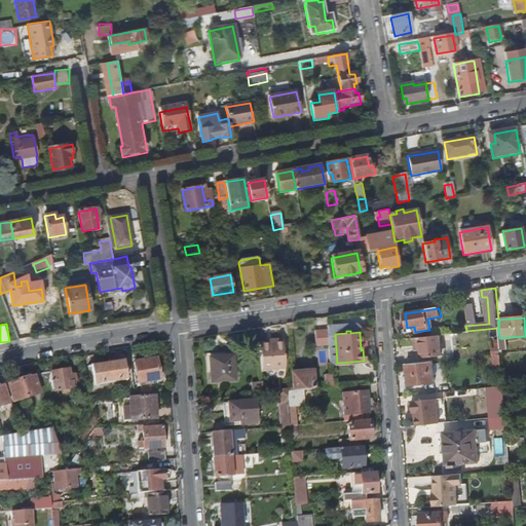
[(444,355),(442,335),(437,336),(428,336),(421,337),(422,350),(423,359),(444,355)]
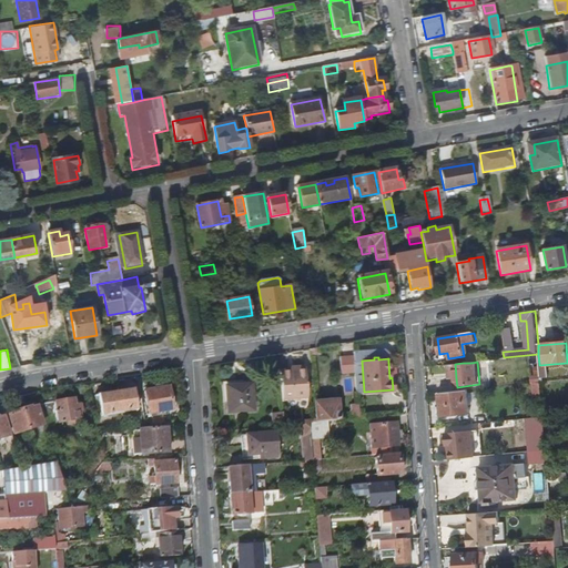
[(283,398),(301,397),(306,396),(305,368),(288,369),(281,371),(283,398)]
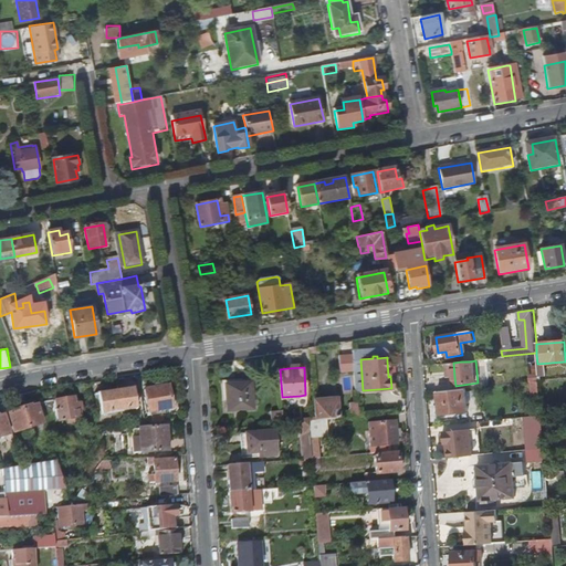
[(253,408),(251,381),(227,383),(228,399),(227,399),(227,409),(253,408)]
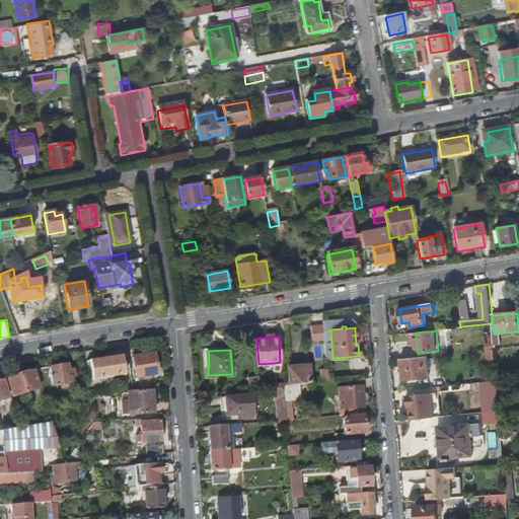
[(154,353),(133,357),(137,378),(158,375),(154,353)]
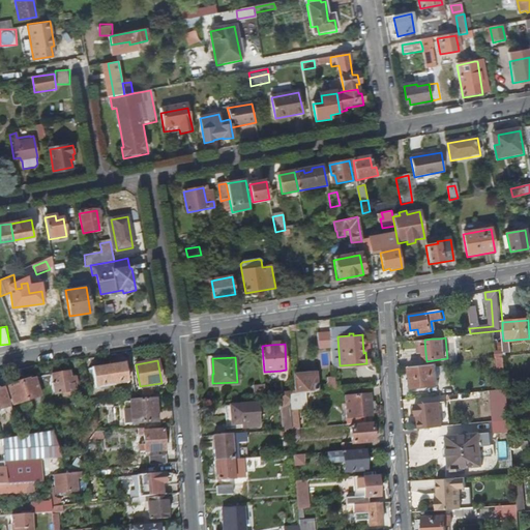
[(125,363),(92,369),(95,387),(128,382),(125,363)]
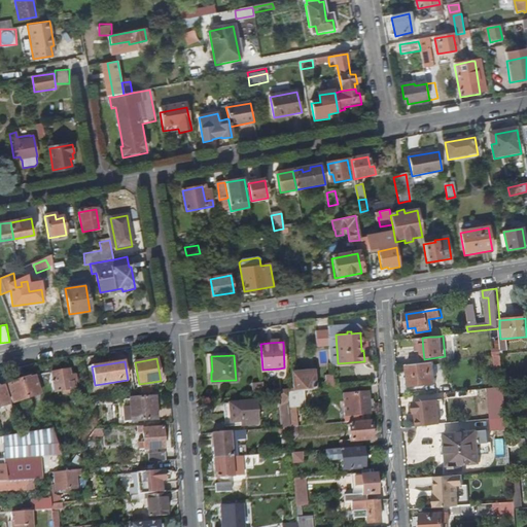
[(436,383),(434,362),(409,365),(411,386),(436,383)]
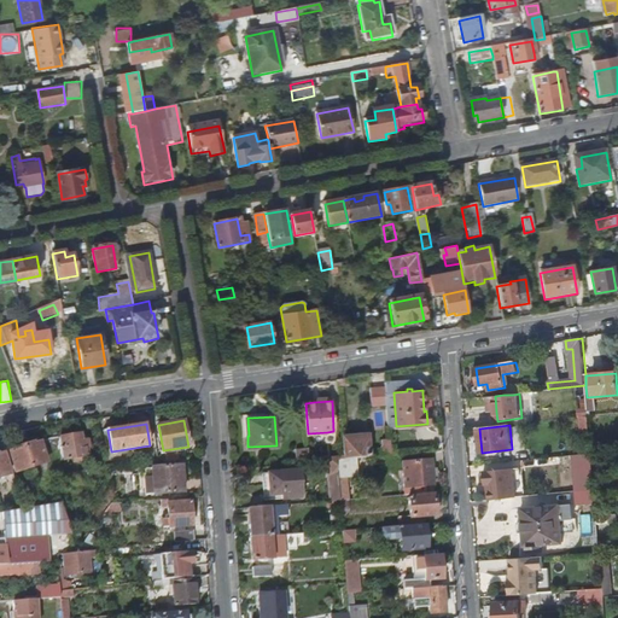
[(51,439),(41,442),(48,466),(57,464),(57,461),(73,459),(73,464),(81,461),(80,458),(85,458),(83,449),(86,448),(85,441),(82,442),(81,433),(51,439)]
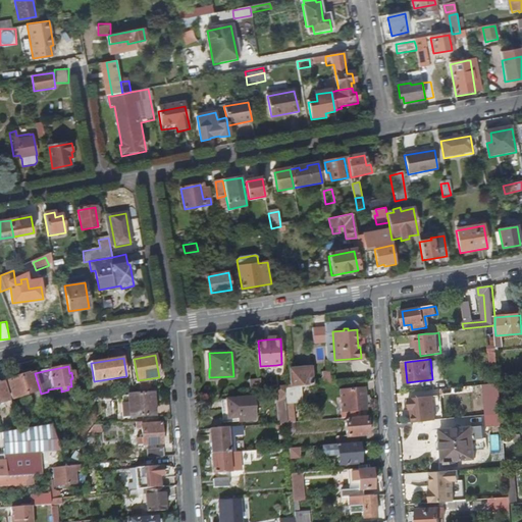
[(302,387),(313,386),(312,369),(306,370),(306,368),(294,369),(295,371),(289,371),(291,388),(302,387)]
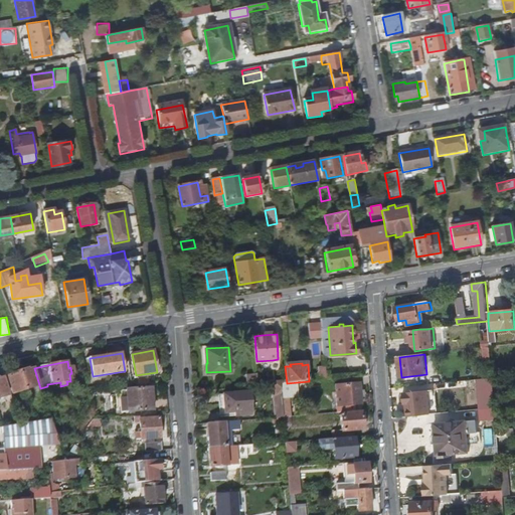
[(19,371),(24,390),(38,385),(33,369),(28,370),(28,368),(19,371)]
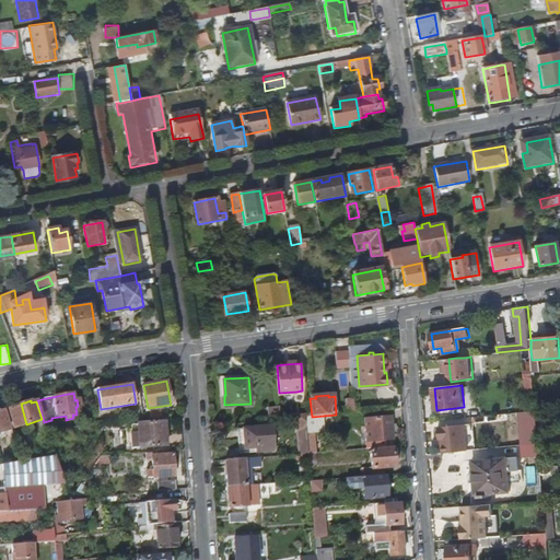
[(13,408),(8,409),(14,429),(26,424),(21,404),(12,406),(13,408)]
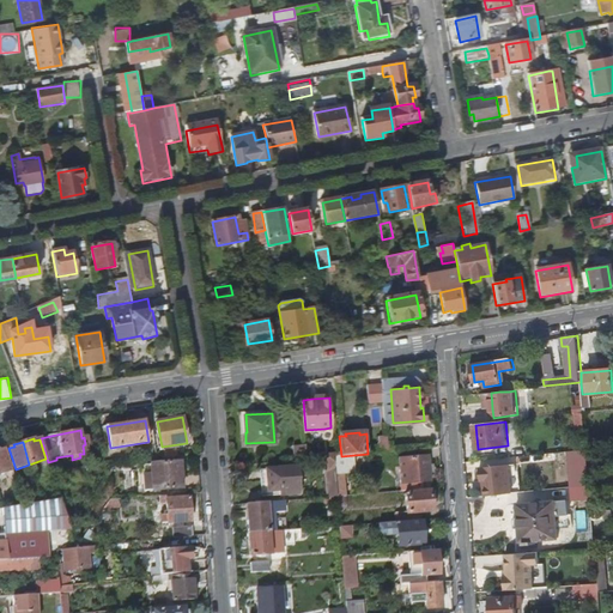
[(586,448),(568,450),(572,485),(576,485),(578,501),(593,498),(586,448)]
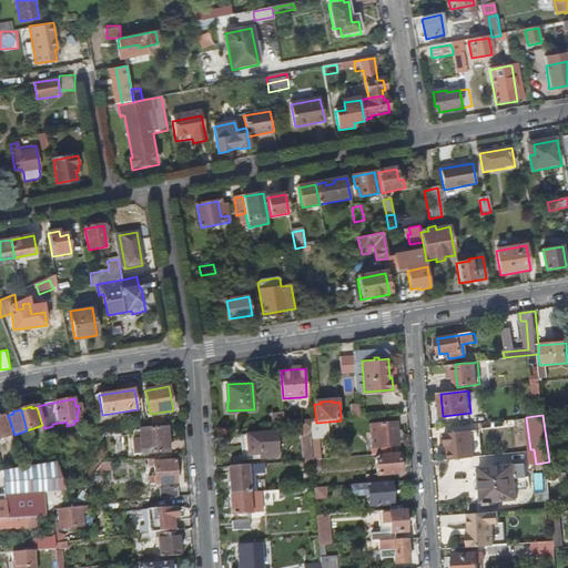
[(0,439),(9,436),(3,417),(0,417),(0,439)]
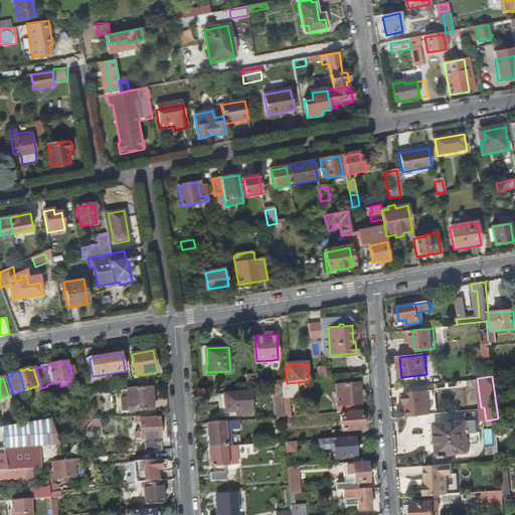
[(282,398),(283,417),(290,416),(289,398),(299,397),(298,382),(287,383),(280,383),(281,385),(282,398)]
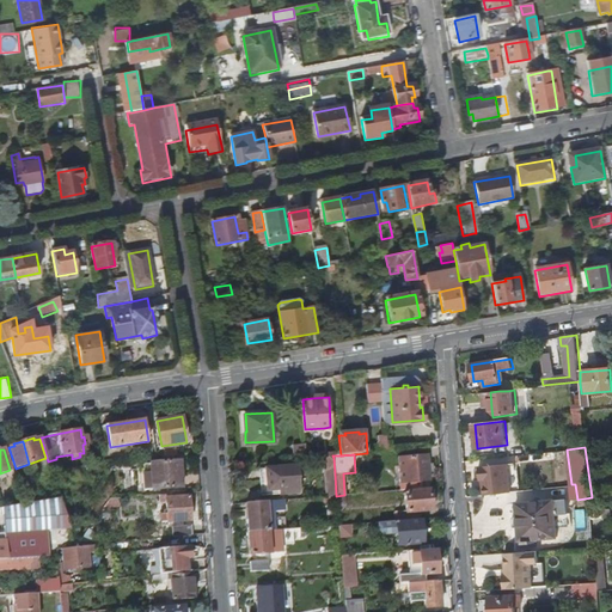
[(427,456),(398,458),(401,483),(429,481),(427,456)]
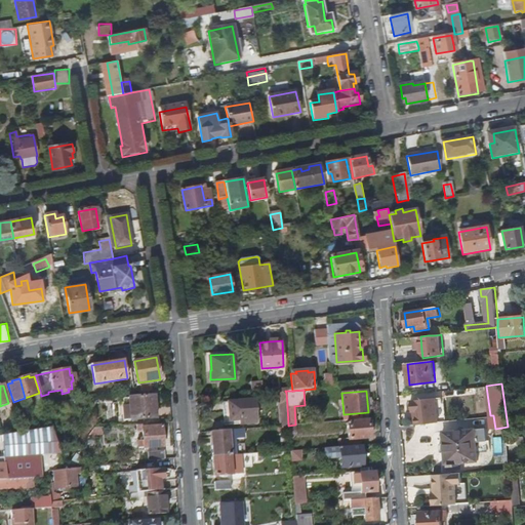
[(288,426),(287,406),(286,393),(281,393),(282,403),(278,403),(280,426),(285,426),(288,426)]
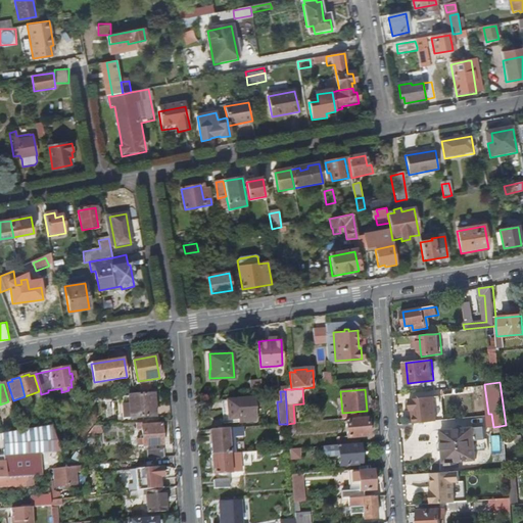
[(155,394),(129,395),(130,419),(156,417),(155,394)]
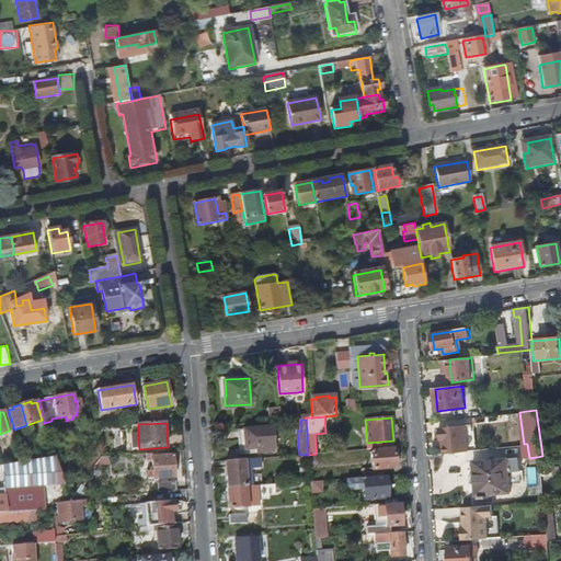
[(467,426),(469,451),(477,451),(474,425),(467,426)]
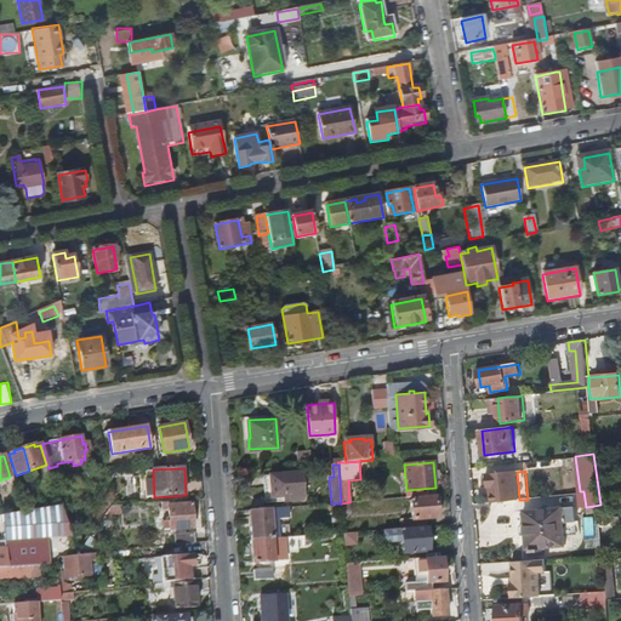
[(490,494),(491,503),(519,500),(517,472),(486,474),(488,488),(491,488),(493,494),(490,494)]
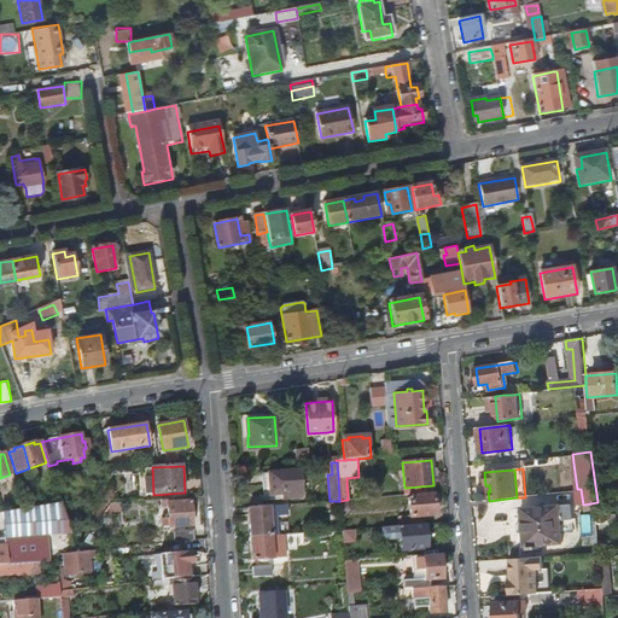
[(301,497),(298,472),(261,474),(264,501),(301,497)]
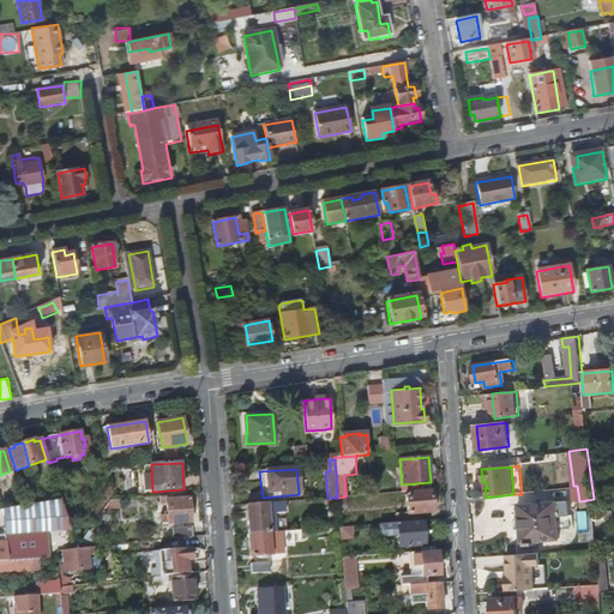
[(106,475),(108,488),(118,486),(115,474),(106,475)]
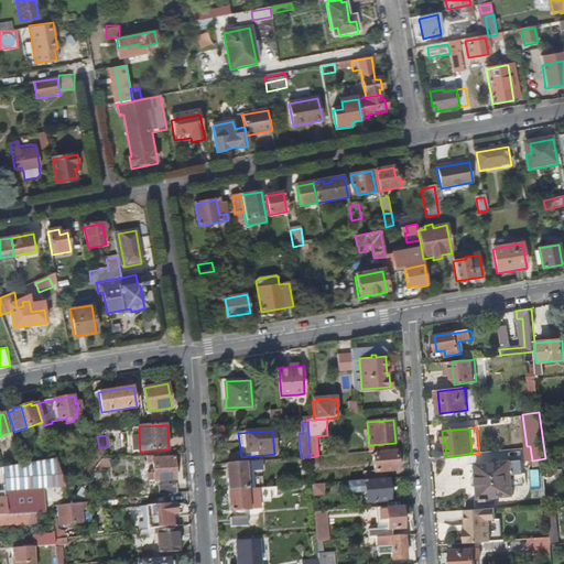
[(365,480),(389,479),(388,470),(399,469),(397,452),(373,454),(375,472),(364,473),(365,480)]
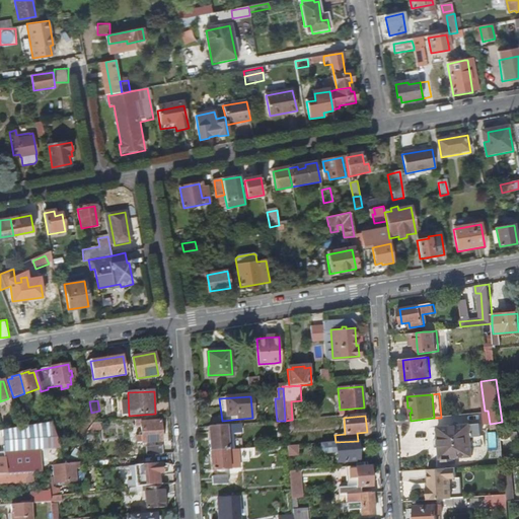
[(0,433),(4,451),(31,449),(58,447),(57,446),(50,422),(34,425),(18,428),(2,431),(0,431),(0,433)]
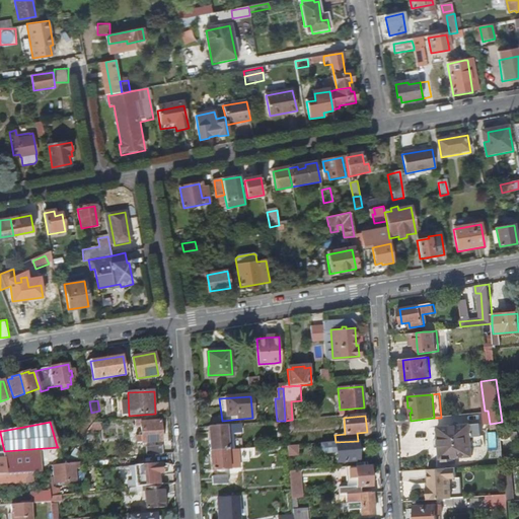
[(93,423),(85,433),(101,431),(100,422),(93,423)]
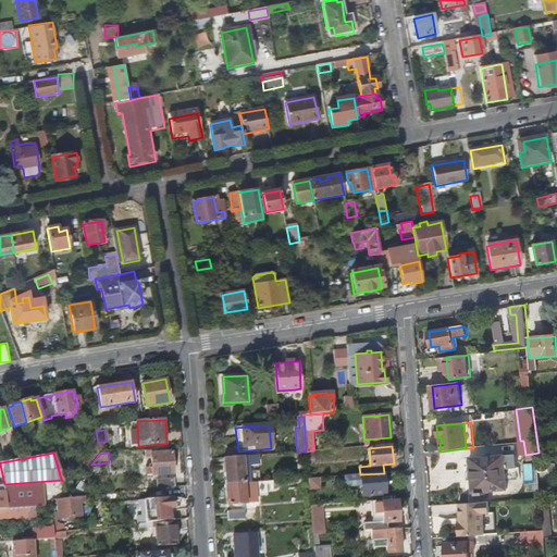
[(172,453),(150,454),(150,457),(151,468),(149,469),(149,473),(151,472),(152,475),(173,473),(172,453)]
